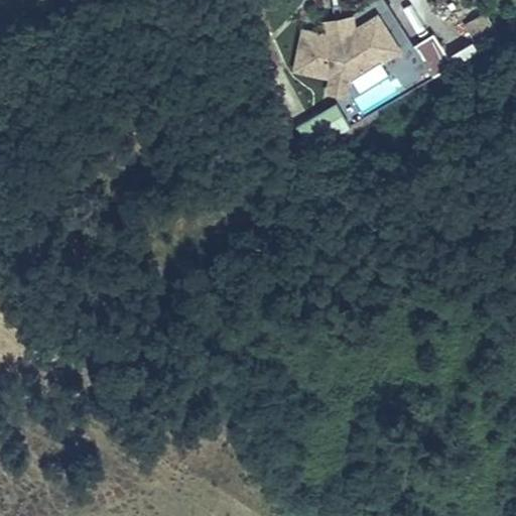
[(334,67),(331,83),(346,86),(349,71),(395,40),(374,7),(342,27),(301,19),(292,58),(334,67)]
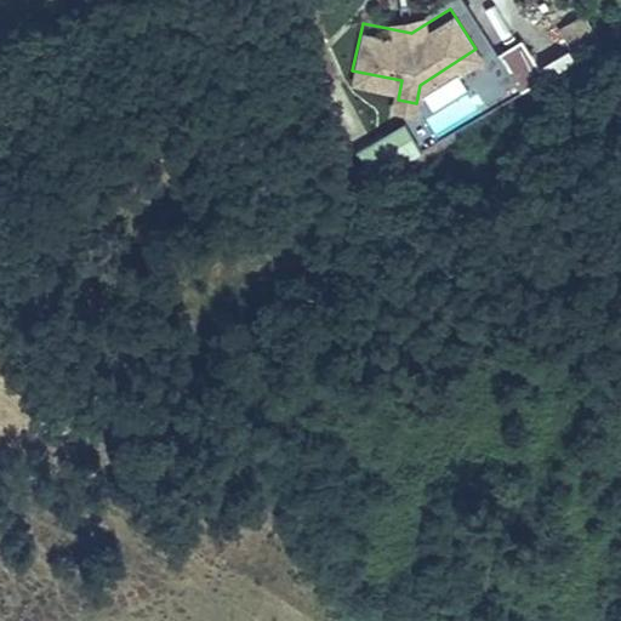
[(519,87),(602,47),(585,12),(556,26),(569,52),(536,67),(524,43),(502,52),(519,87)]
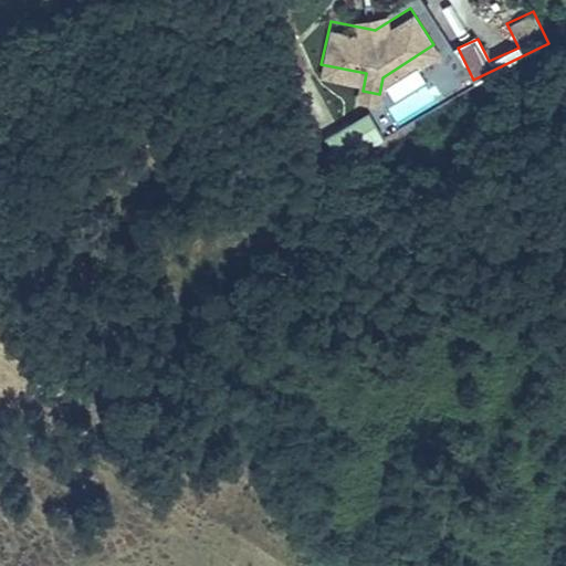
[(278,37),(293,65),(307,58),(292,28),(278,37)]
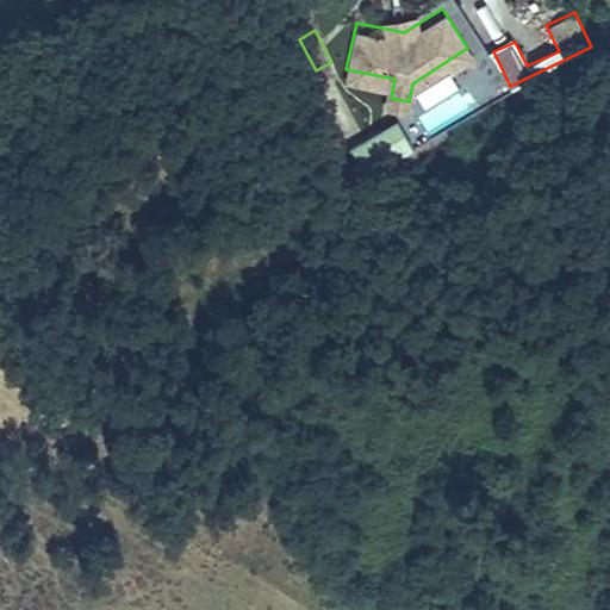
[(428,134),(511,94),(500,72),(417,111),(428,134)]
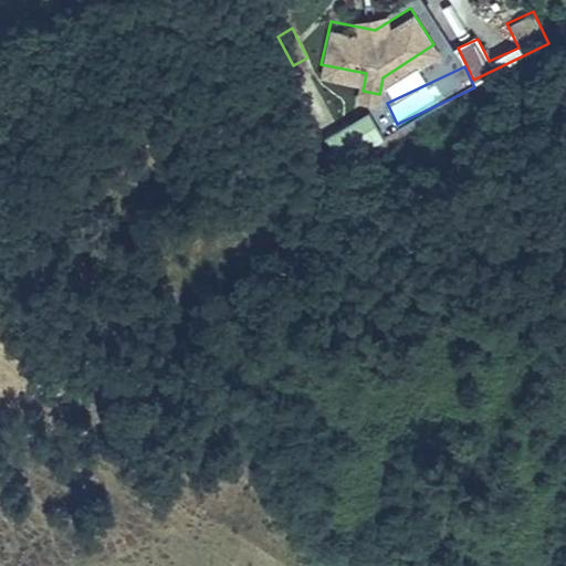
[(358,112),(373,138),(388,129),(374,104),(358,112)]
